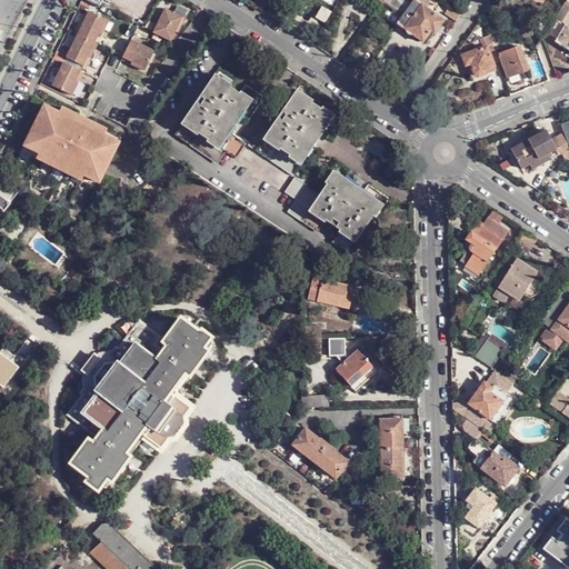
[(415,1),(415,0),(383,0),(382,3),(402,18),(415,1)]
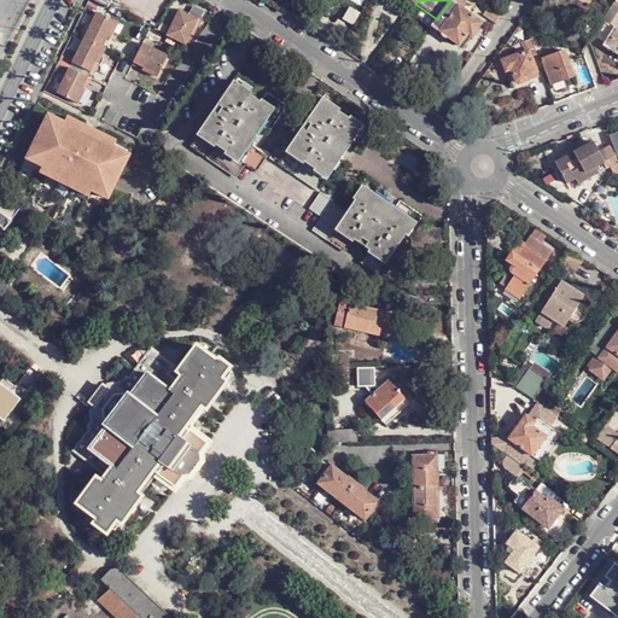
[(441,33),(459,7),(450,1),(437,19),(432,27),(441,33)]
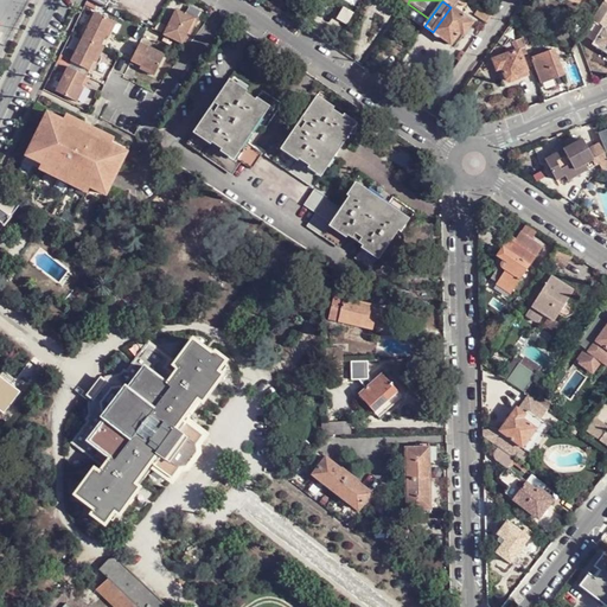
[(181,11),(167,36),(185,45),(191,34),(193,31),(196,32),(206,13),(195,6),(189,16),(181,11)]
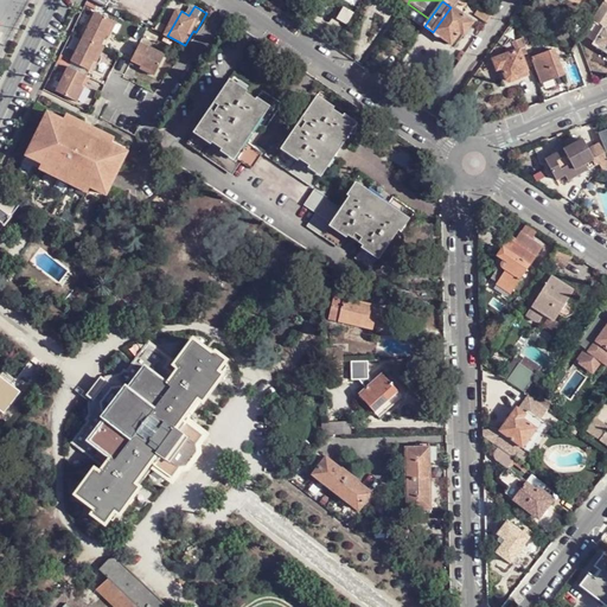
[(474,24),(454,10),(451,7),(433,32),(452,46),(461,33),(465,37),(474,24)]
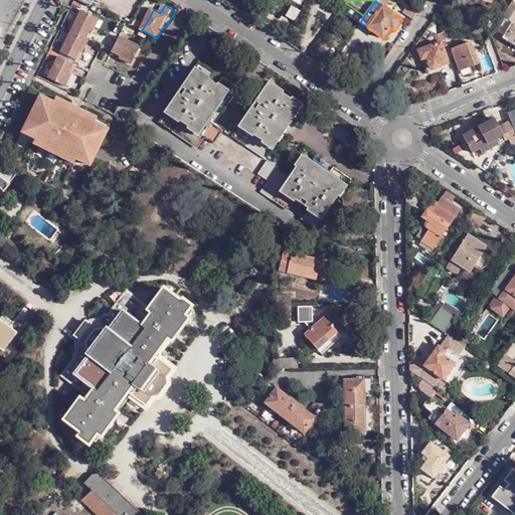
[(414,19),(419,13),(408,8),(405,13),(414,19)]
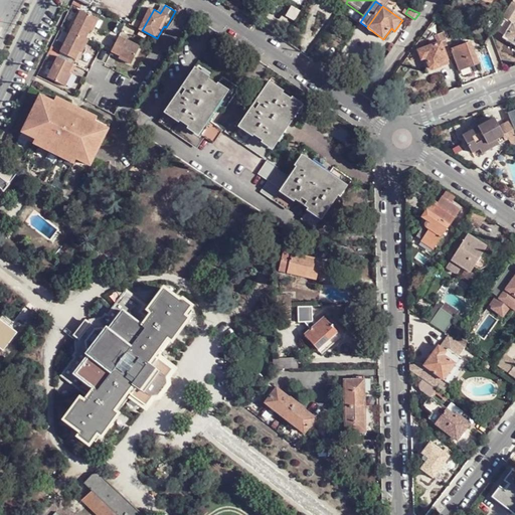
[(82,11),(72,31),(88,39),(92,30),(94,26),(97,27),(101,19),(82,11)]
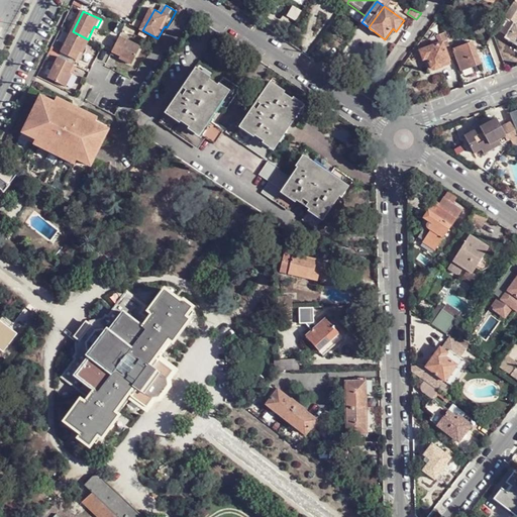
[(516,23),(508,39),(516,43),(516,23)]
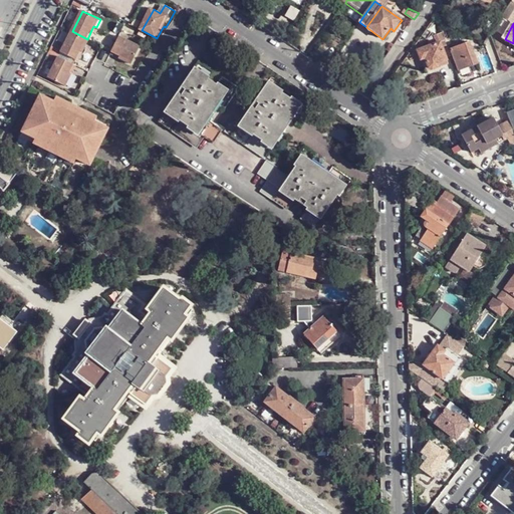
[(87,39),(72,31),(62,51),(77,59),(81,53),(84,54),(90,41),(87,39)]
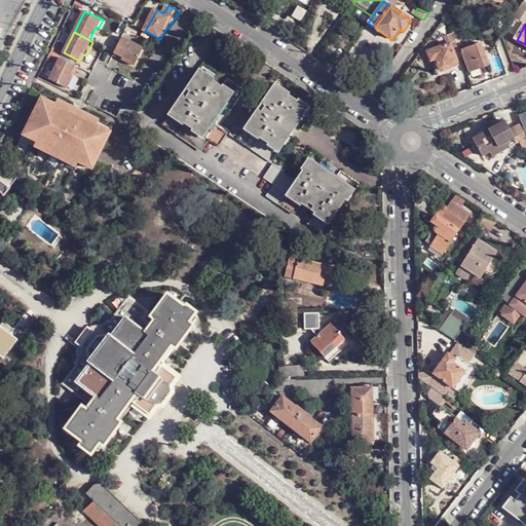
[(457,42),(453,33),(445,36),(448,45),(451,44),(457,42)]
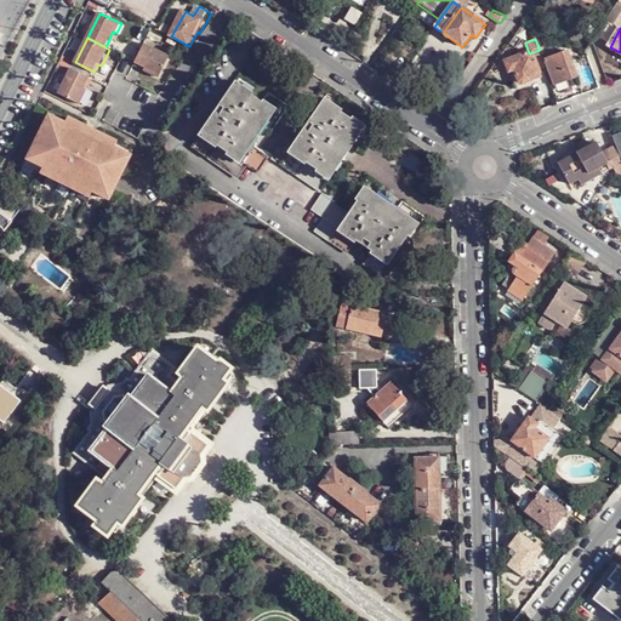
[(172,56),(146,43),(137,61),(153,68),(151,73),(160,78),(172,56)]
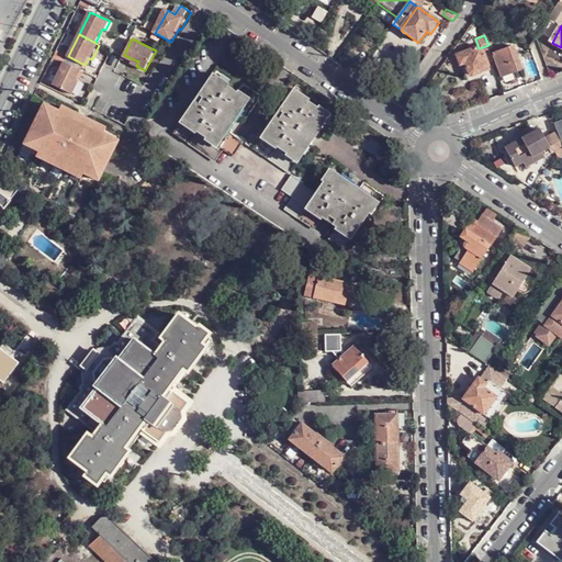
[(523,70),(514,46),(494,53),(502,78),(523,70)]
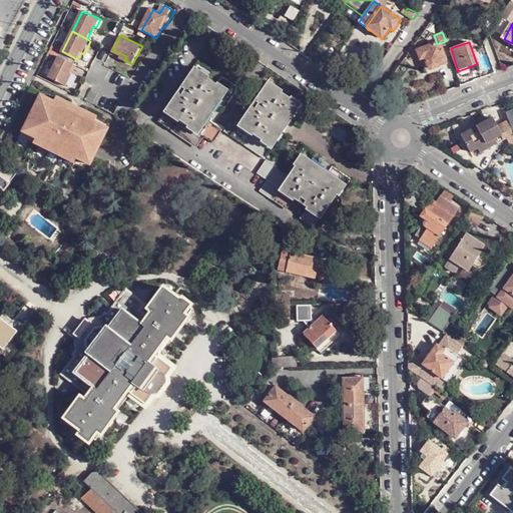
[(440,43),(437,44),(417,50),(420,59),(424,58),(427,68),(431,69),(438,67),(439,65),(439,63),(446,61),(440,43)]
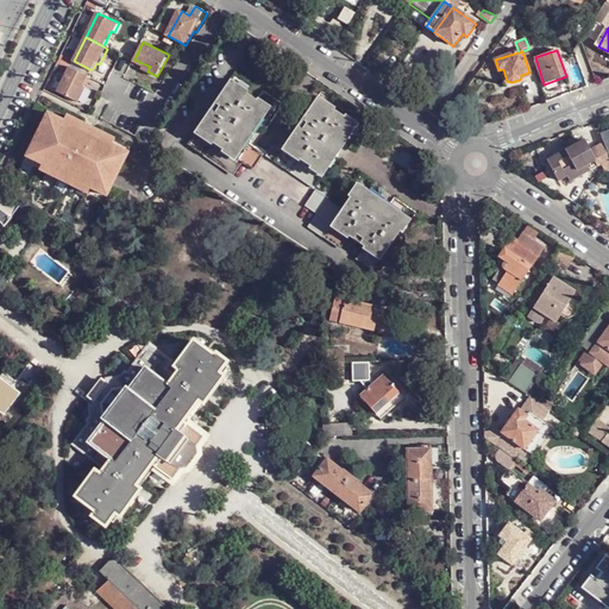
[(135,60),(131,64),(148,71),(150,67),(135,60)]
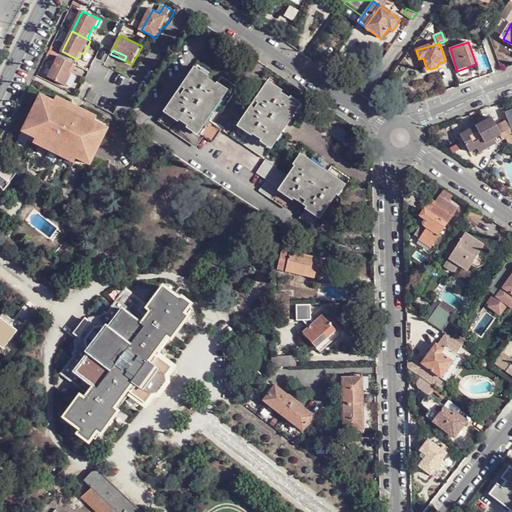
[(75,65),(60,57),(49,79),(69,89),(74,78),(69,76),(75,65)]
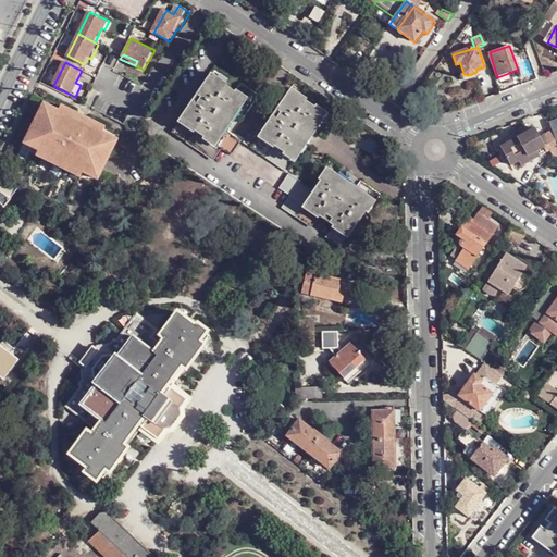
[(81,85),(87,73),(82,71),(75,83),(81,85)]
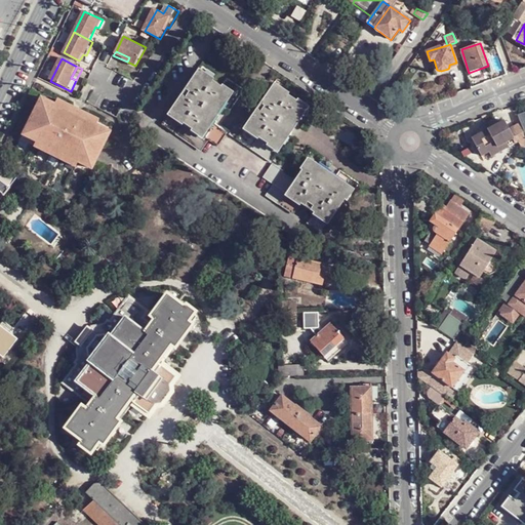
[(199,71),(169,114),(202,135),(207,128),(205,127),(212,118),(224,101),(225,102),(231,93),(199,71)]
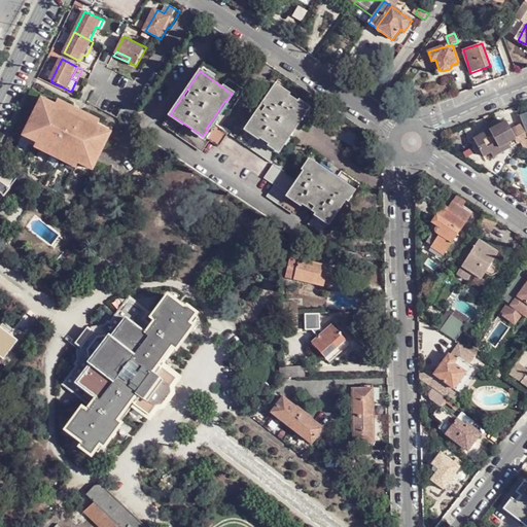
[(276,85),(246,127),(278,149),(284,141),(282,140),(301,114),(303,115),(308,107),(276,85)]
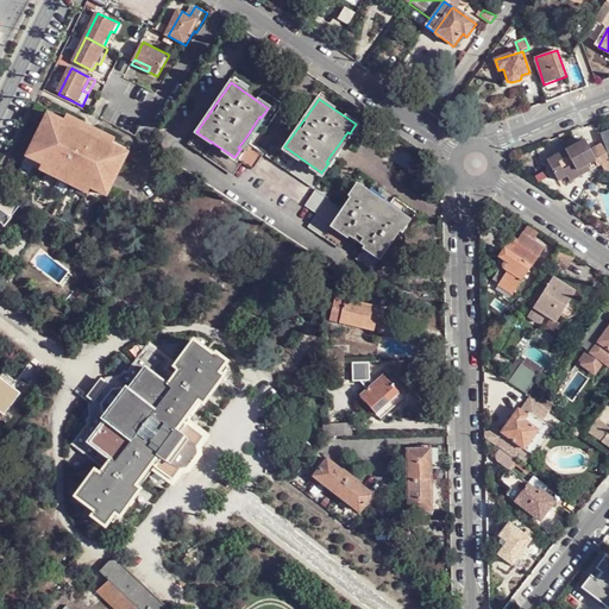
[(74,125),(76,119),(69,115),(67,121),(74,125)]
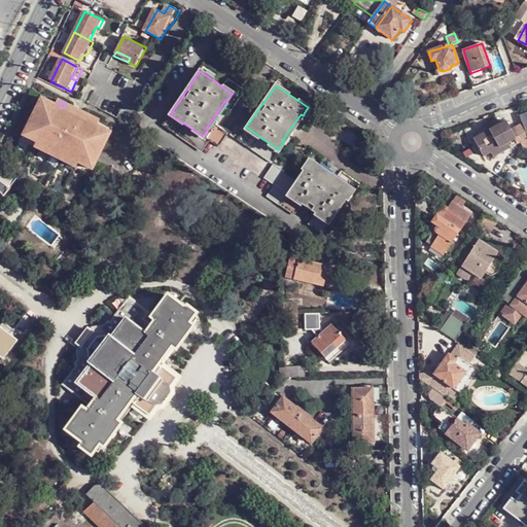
[(106,135),(109,130),(100,125),(74,113),(77,108),(66,103),(64,108),(58,105),(49,101),(46,107),(41,104),(28,132),(41,138),(39,142),(54,149),(66,155),(80,163),(83,157),(98,165),(103,153),(104,152),(111,138),(106,135)]
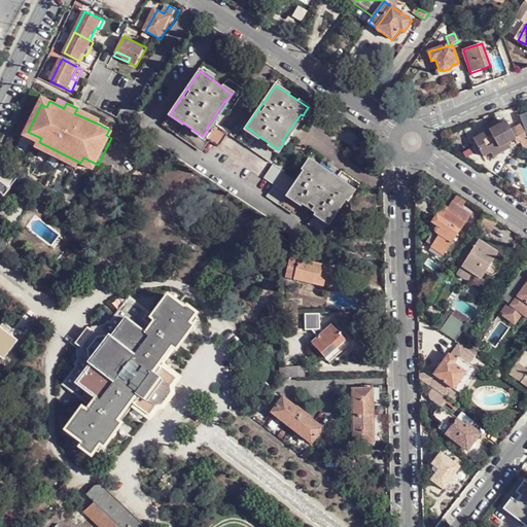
[(74,113),(100,125),(102,119),(86,112),(77,108),(74,113)]
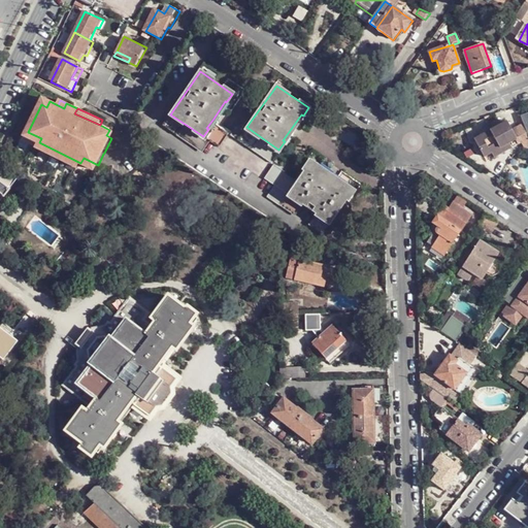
[(203,136),(170,114),(163,126),(202,154),(210,141),(203,136)]
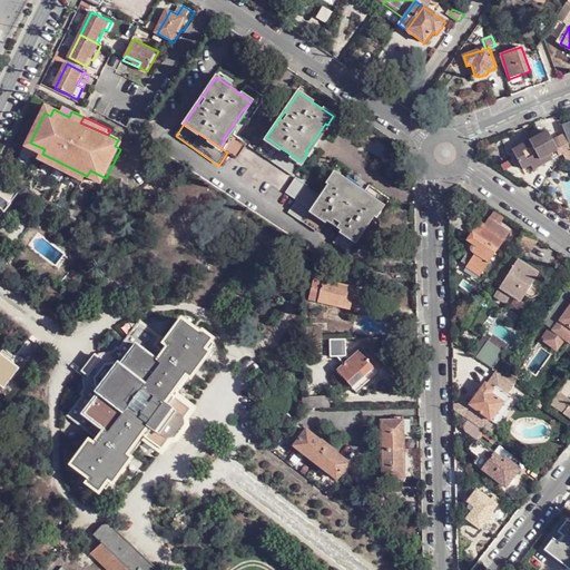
[(219,147),(227,153),(237,160),(247,145),(234,136),(236,133),(231,128),(223,138),(225,139),(219,147)]
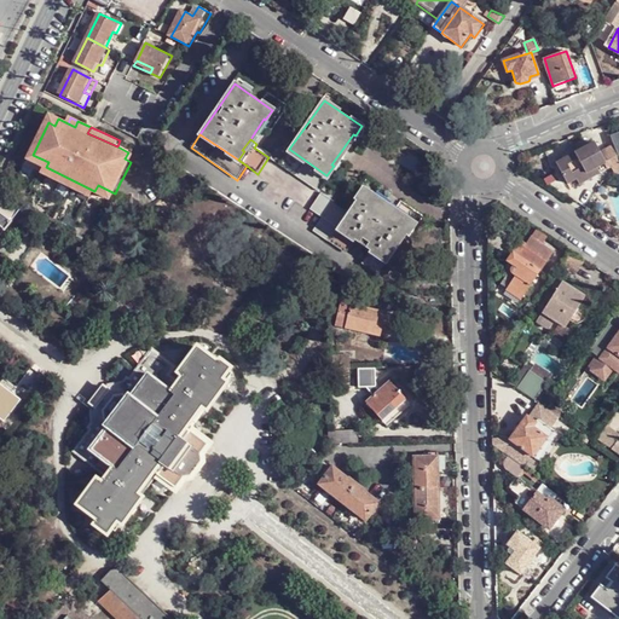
[(578,178),(606,161),(596,142),(557,163),(568,183),(578,178)]
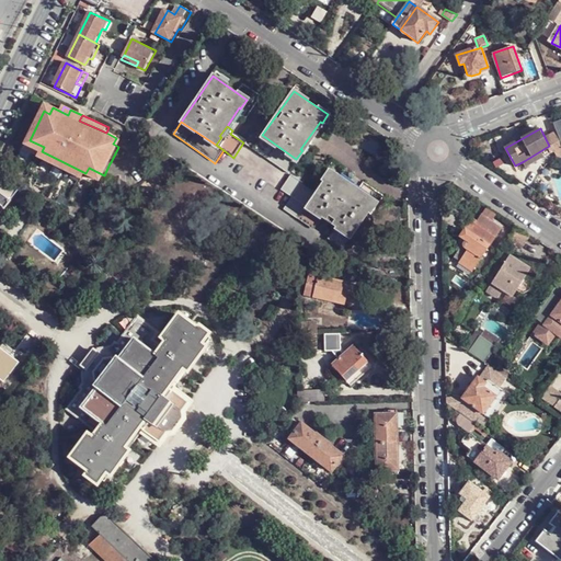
[(296,159),(262,135),(255,130),(245,145),(288,173),(297,160),(296,159)]
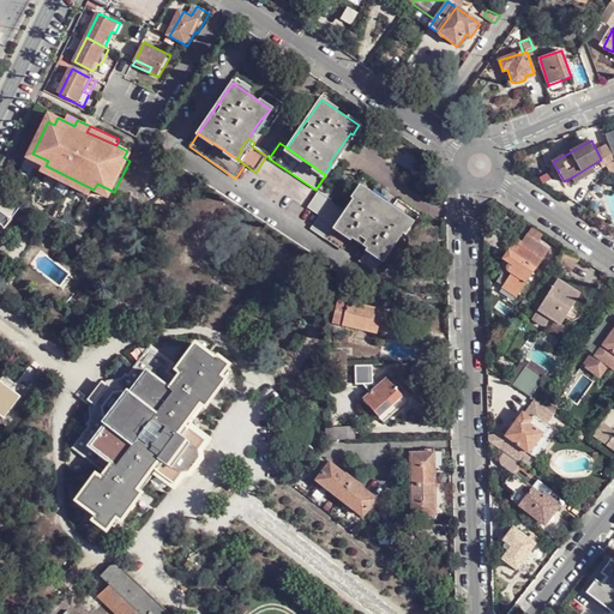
[(613,158),(608,144),(599,149),(603,158),(613,175),(613,174),(613,158)]
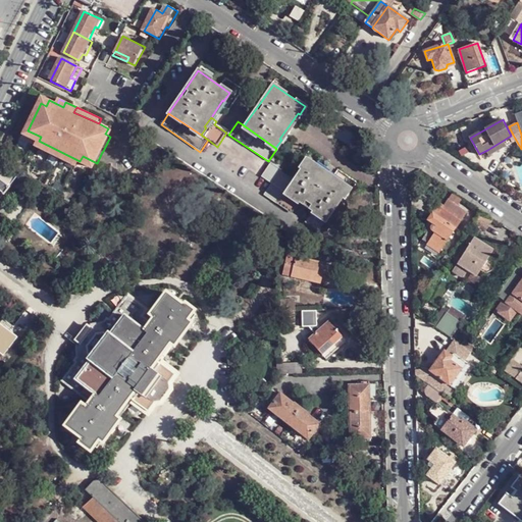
[(41,137),(28,131),(25,136),(39,141),(41,137)]
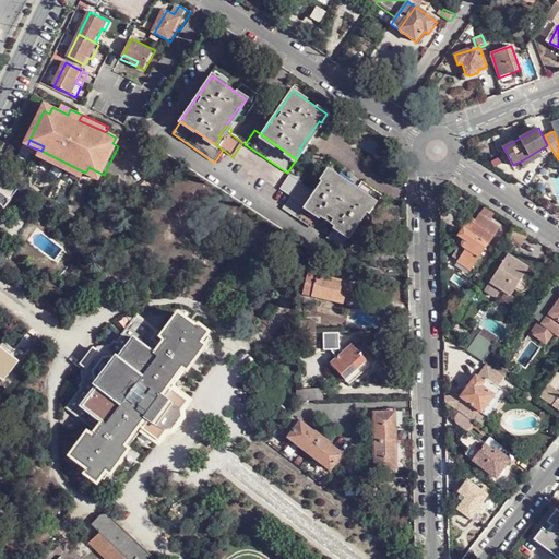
[(550,151),(547,145),(522,161),(525,165),(550,151)]
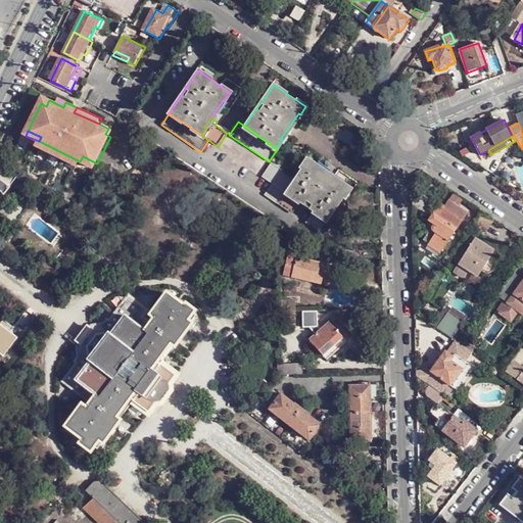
[(53,148),(39,141),(37,145),(51,152),(53,148)]
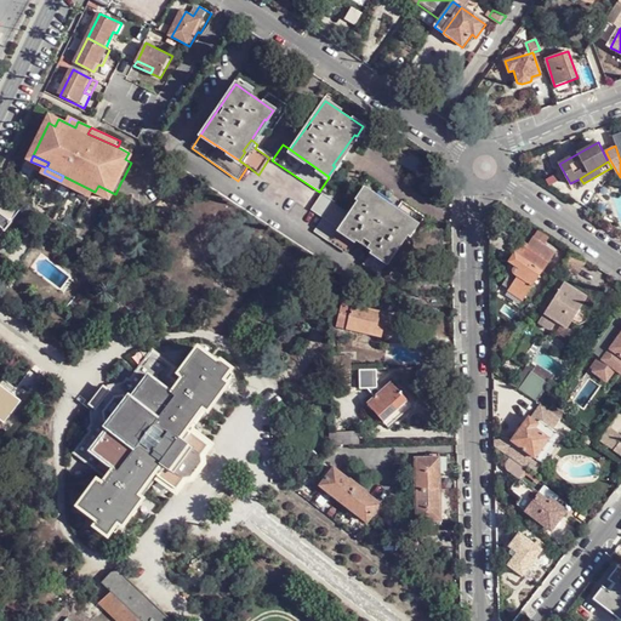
[(364,187),(420,223),(423,217),(368,181),(364,187)]
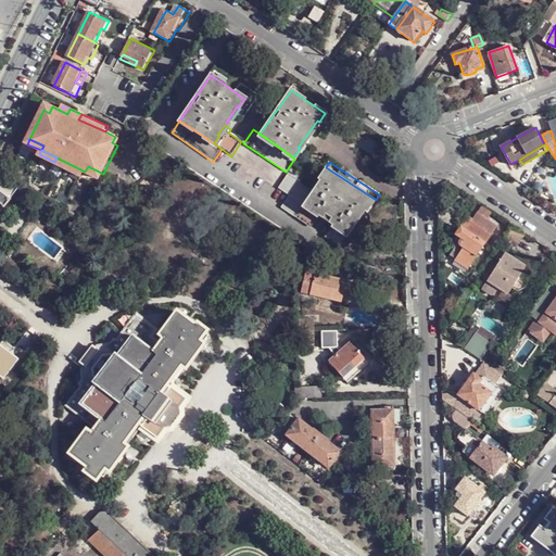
[(85,172),(70,164),(67,169),(83,176),(85,172)]
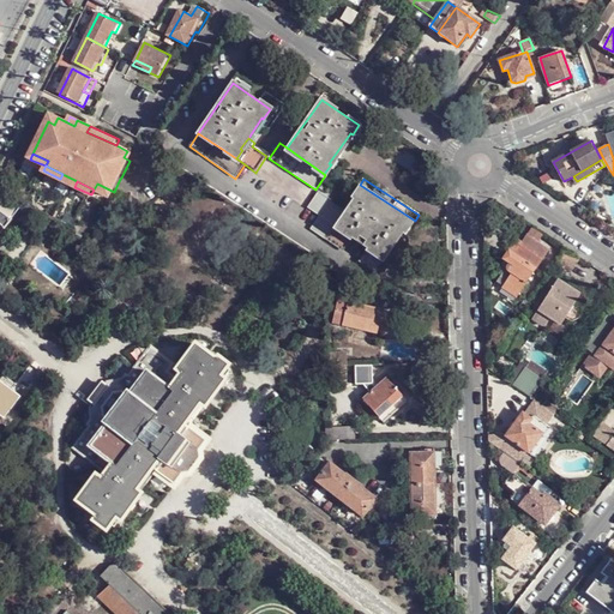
[(94,190),(110,198),(114,193),(114,192),(97,184),(94,190)]
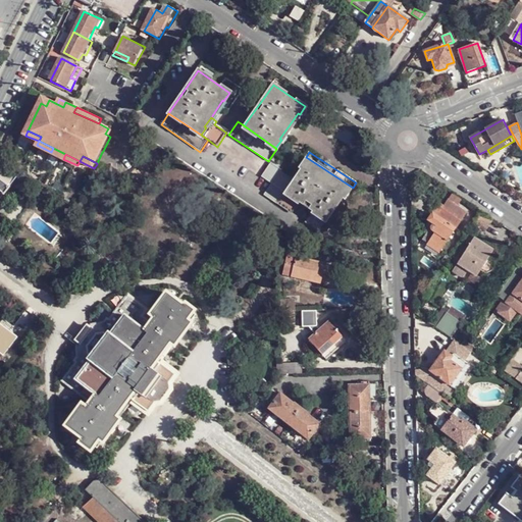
[(307,160),(295,177),(286,191),(297,197),(296,198),(320,214),(321,213),(330,219),(350,190),(343,185),(342,186),(314,168),(315,166),(307,160)]
